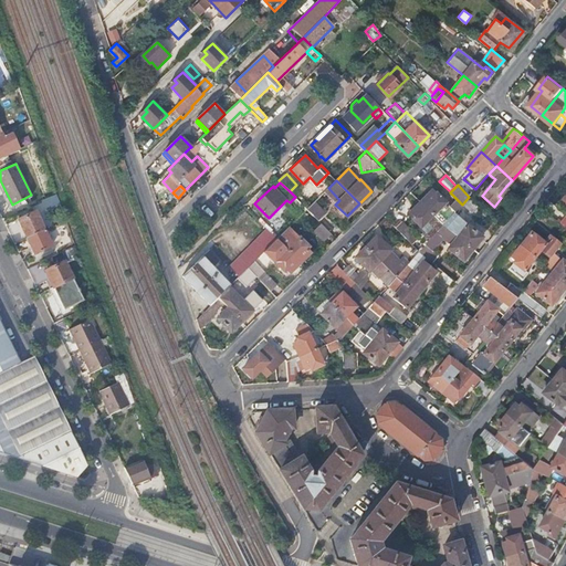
[(499,196),(501,198),(510,188),(506,186),(499,196)]
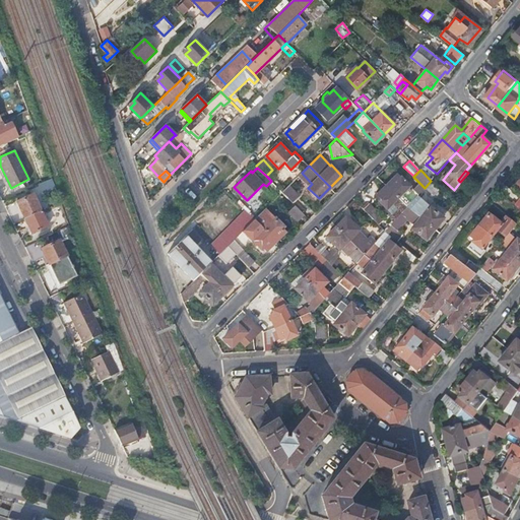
[(312,184),(302,173),(298,177),(308,188),(312,184)]
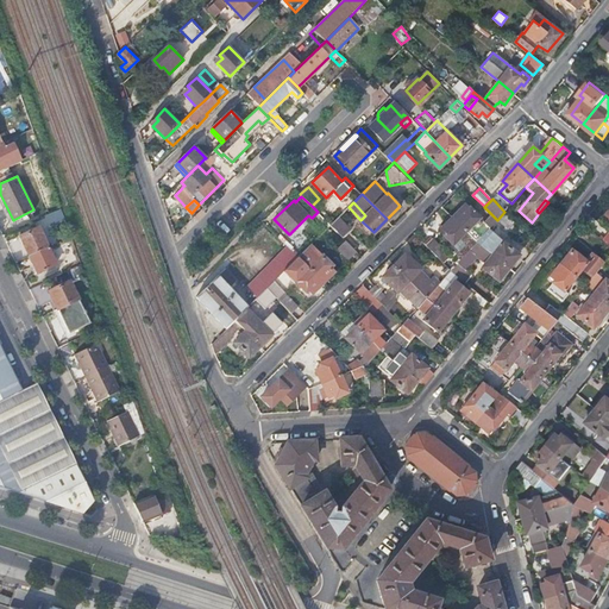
[(464,206),(453,217),(477,242),(481,238),(490,227),(470,208),(468,211),(464,206)]
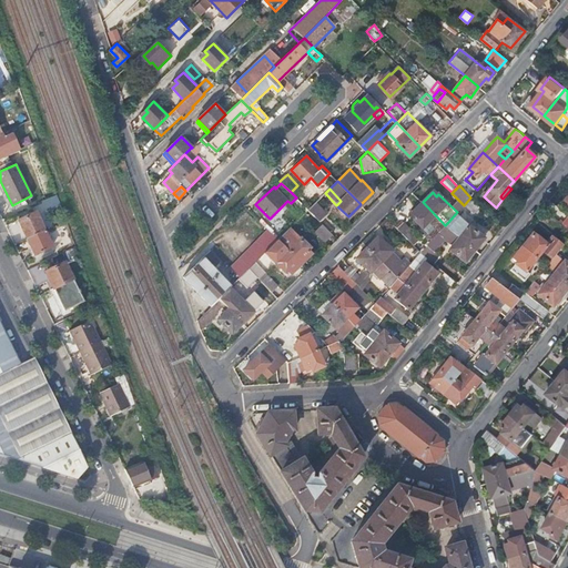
[(57,193),(42,200),(46,206),(59,200),(57,193)]
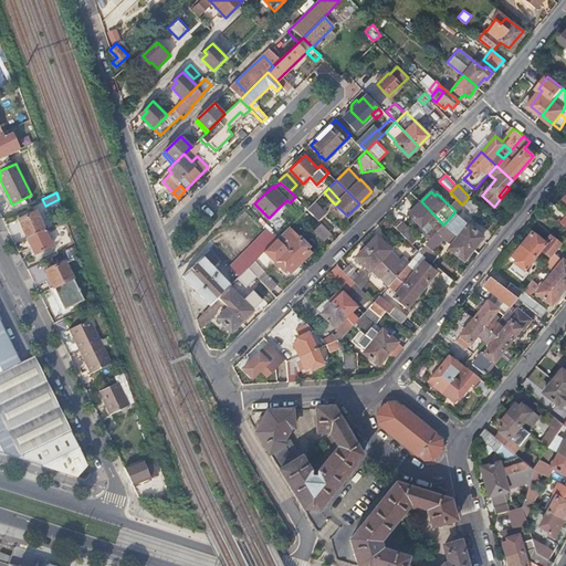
[(447,221),(443,224),(473,249),(483,237),(463,221),(468,216),(479,205),(469,197),(456,211),(447,221)]
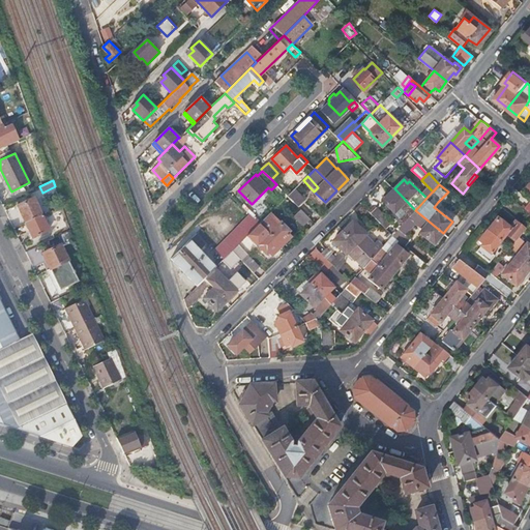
[(295,188),(288,196),(298,207),(305,199),(295,188)]
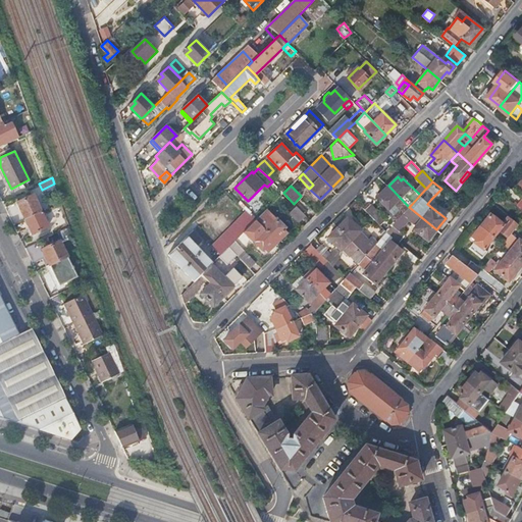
[(409,207),(388,186),(381,193),(377,197),(388,208),(394,203),(400,209),(392,218),(394,221),(390,224),(392,226),(393,225),(403,214),(406,210),(409,207)]
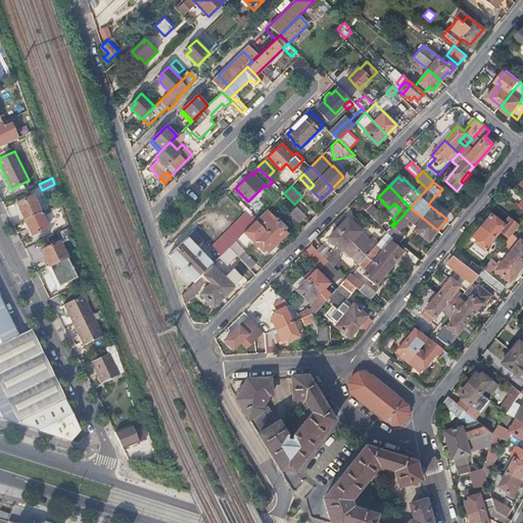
[(284,193),(278,187),(275,191),(280,196),(284,193)]
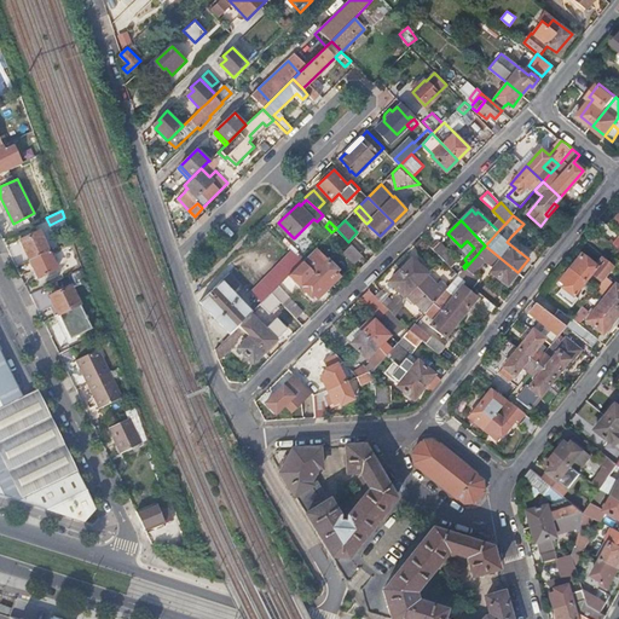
[(40,230),(7,246),(25,282),(38,277),(56,268),(48,252),(50,250),(40,230)]
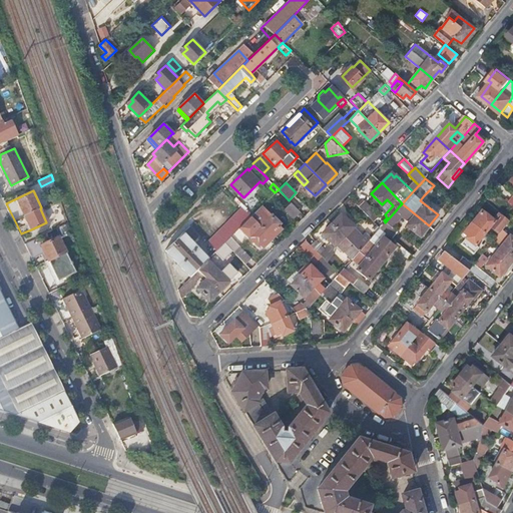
[(365,200),(359,206),(374,221),(378,217),(373,212),(375,210),(365,200)]
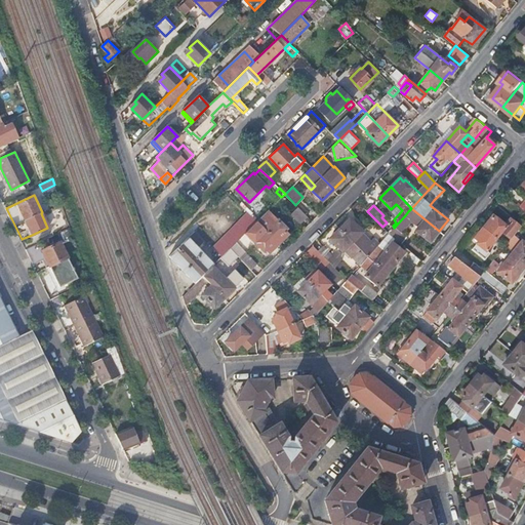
[(308,216),(298,208),(292,214),(300,223),(308,216)]
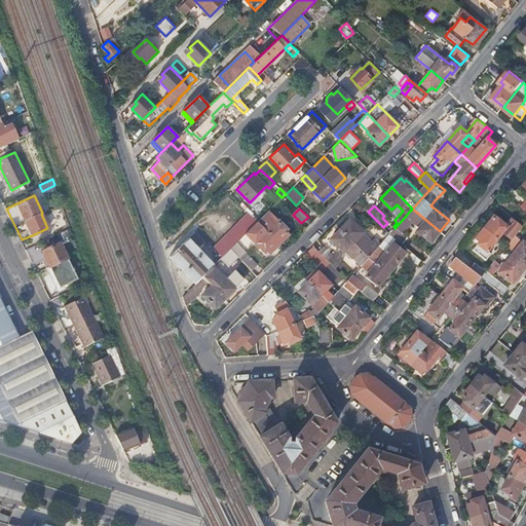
[(440,231),(412,209),(409,212),(406,216),(420,227),(417,230),(430,241),(440,231)]
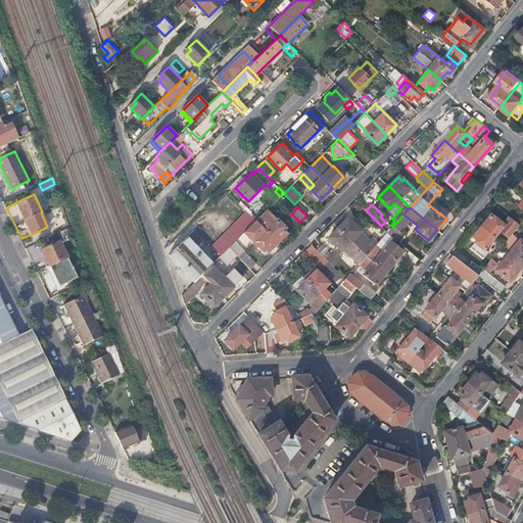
[(268,208),(256,221),(260,224),(267,230),(278,242),(287,233),(283,230),(286,228),(268,208)]
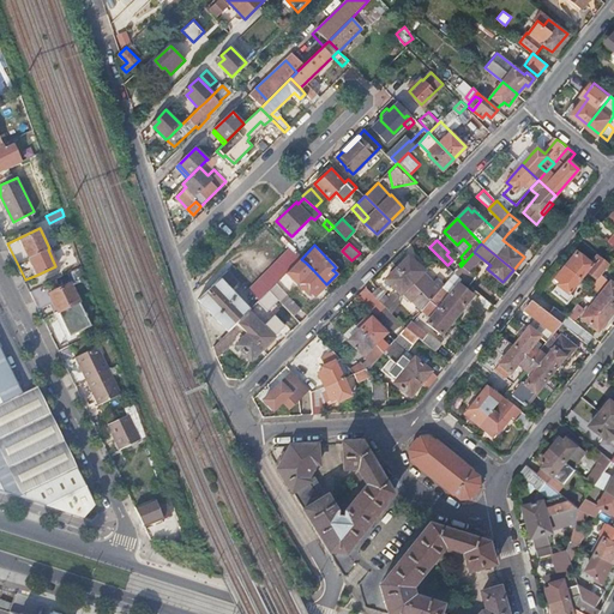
[(301,259),(290,248),(250,289),(260,300),(269,290),(288,271),(293,266),(301,259)]
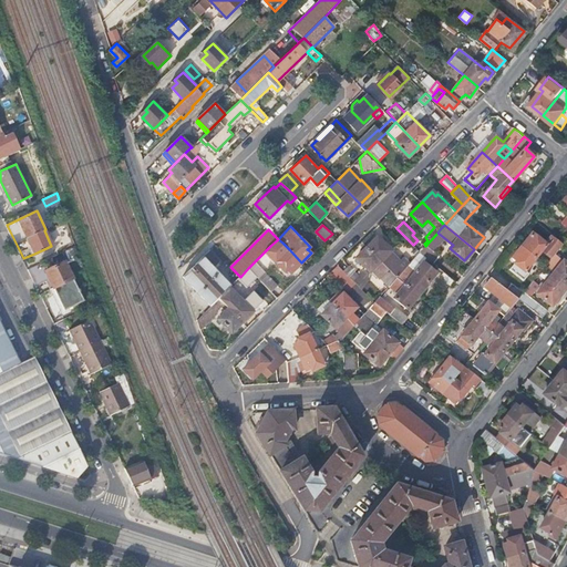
[(533,233),(522,246),(535,257),(545,265),(555,254),(563,244),(555,238),(553,240),(549,238),(546,243),(533,233)]
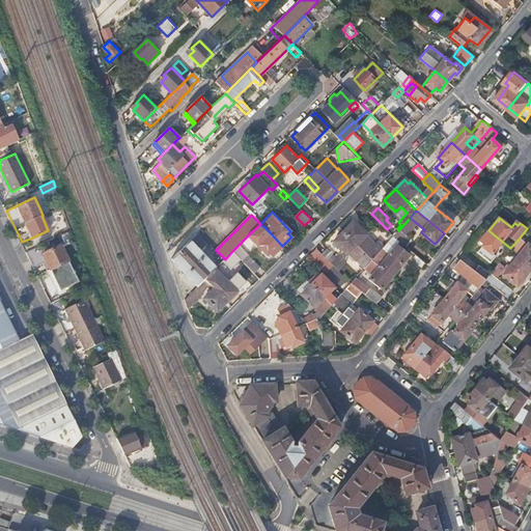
[(354,222),(344,231),(372,259),(382,249),(384,246),(378,241),(373,245),(365,235),(366,234),(354,222)]
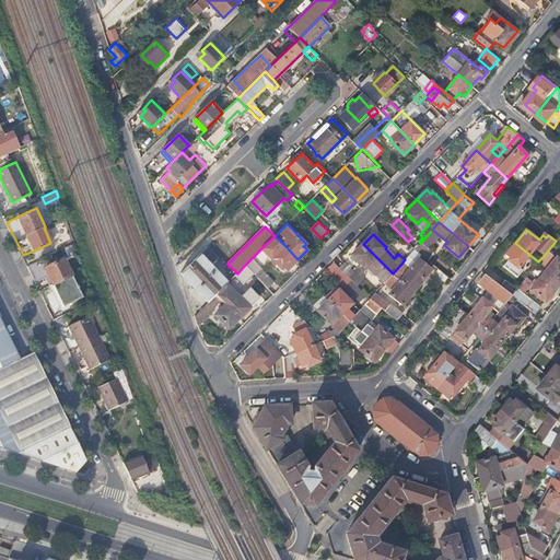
[(298,259),(286,246),(279,240),(275,236),(267,243),(263,247),(281,267),(284,265),(288,269),(298,259)]
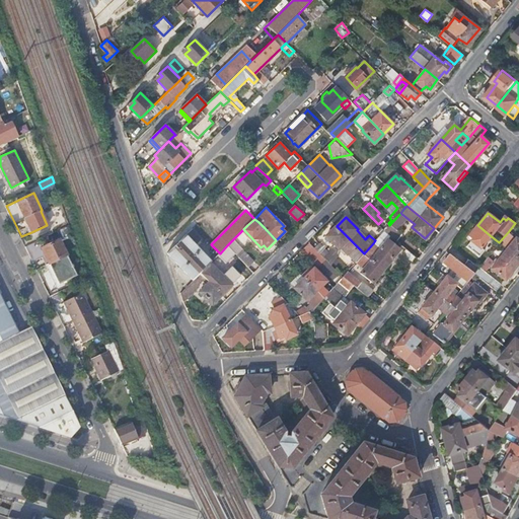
[(389,225),(384,230),(387,232),(390,235),(396,240),(402,233),(390,224),(389,225)]
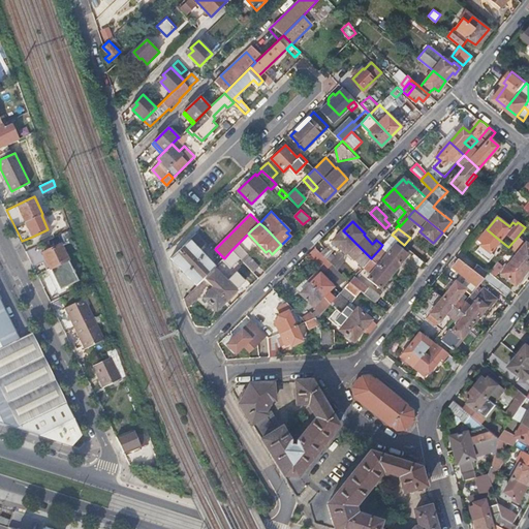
[(499,240),(487,229),(479,239),(483,242),(475,251),(488,261),(493,255),(490,252),(499,240)]
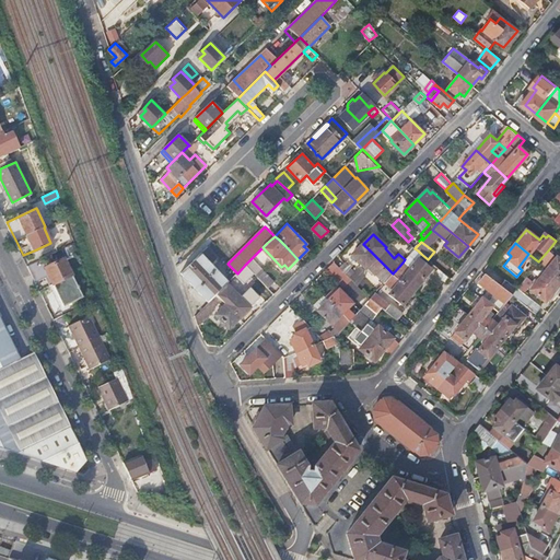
[(393,273),(363,244),(352,254),(365,267),(369,264),(386,281),(392,275),(393,273)]
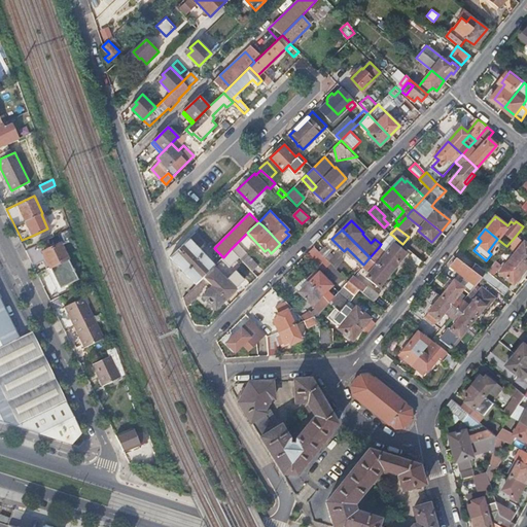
[(195,233),(171,256),(196,283),(214,266),(199,249),(205,243),(195,233)]
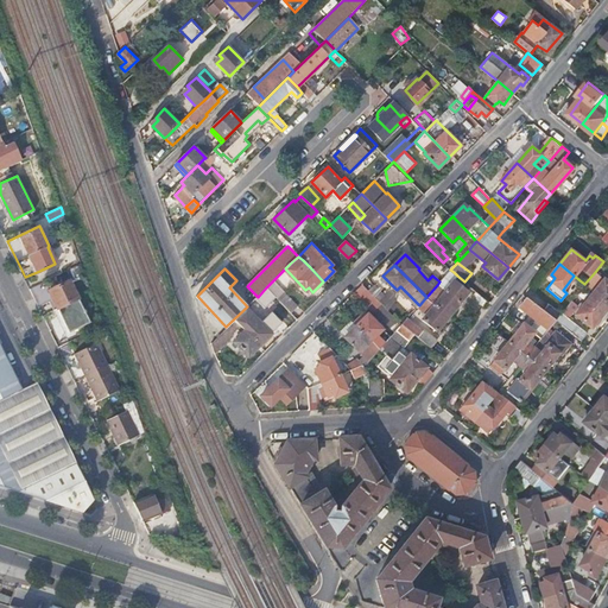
[(443,278),(439,282),(437,285),(444,292),(454,280),(457,276),(454,272),(450,270),(443,278)]
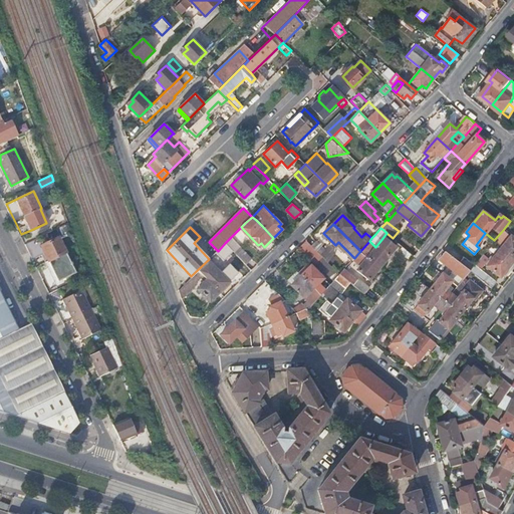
[(503,230),(494,240),(499,244),(507,233),(503,230)]
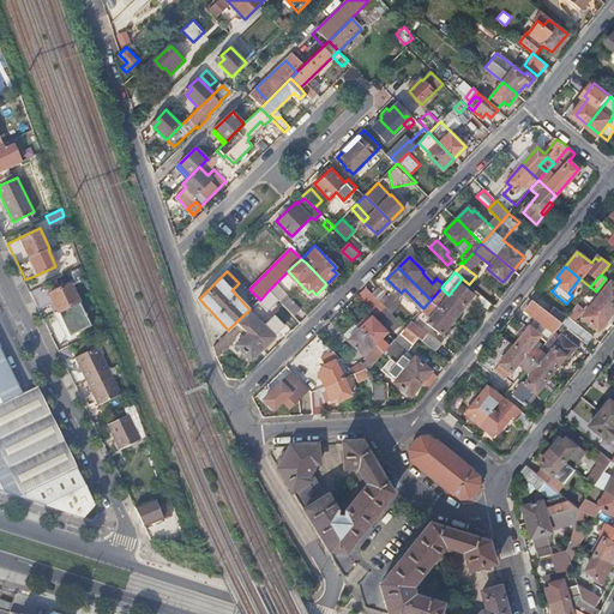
[(46,283),(30,290),(38,308),(40,308),(54,302),(59,311),(70,305),(71,307),(60,313),(73,343),(95,332),(71,282),(50,292),(46,283)]
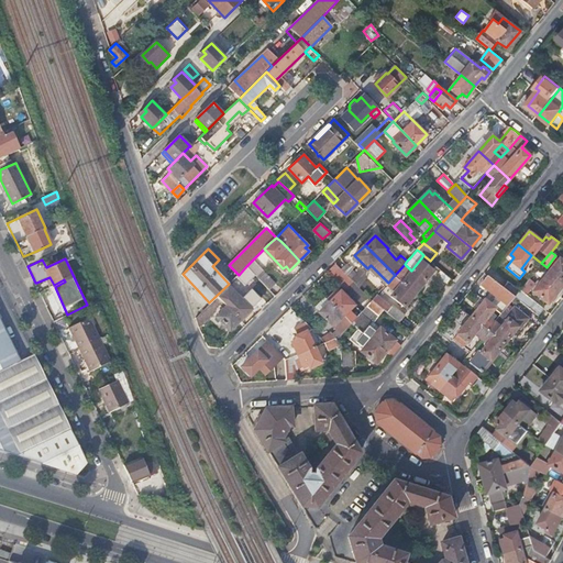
[(550,271),(562,280),(562,262),(560,258),(550,271)]
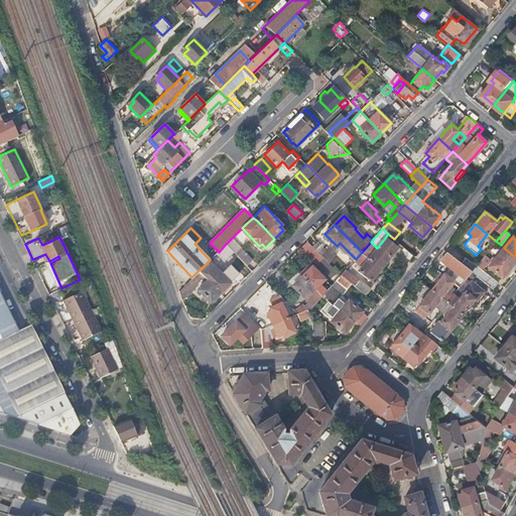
[(371,242),(362,252),(381,267),(397,248),(385,238),(377,248),(371,242)]
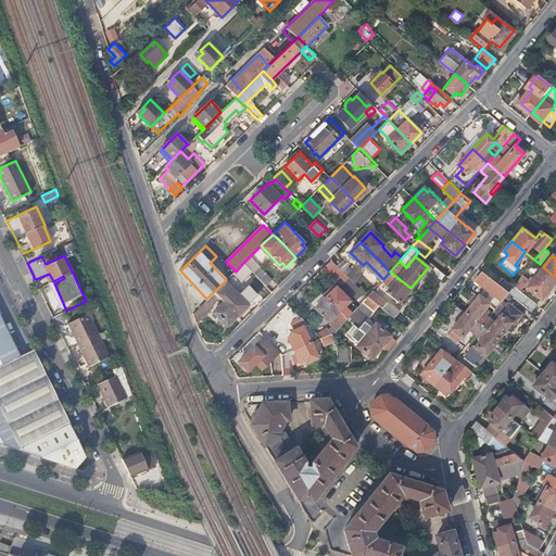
[(331,260),(325,266),(343,285),(350,277),(346,275),(337,265),(331,260)]
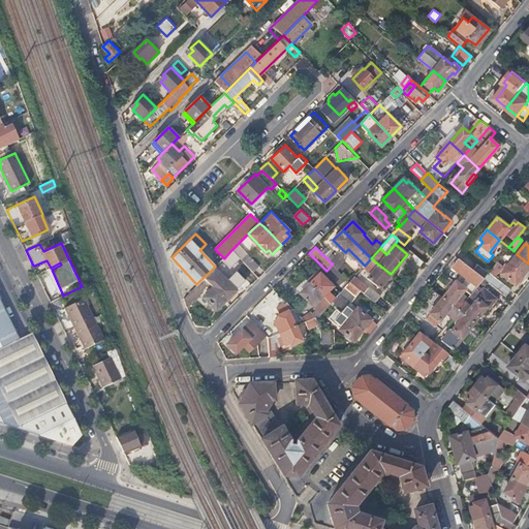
[(325,247),(320,252),(330,261),(335,256),(325,247)]
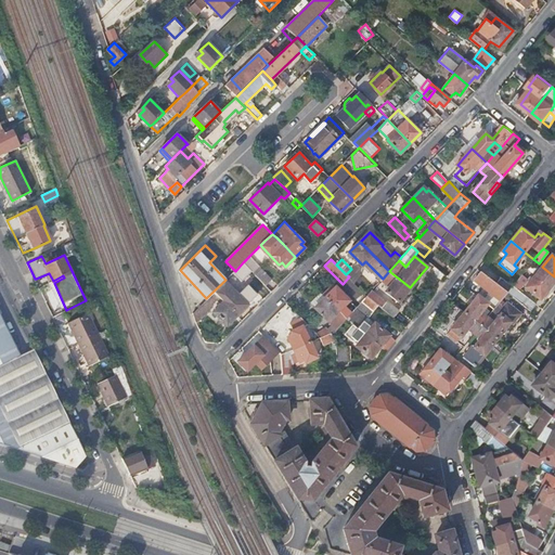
[(243,262),(235,271),(234,272),(241,279),(249,270),(243,262)]
